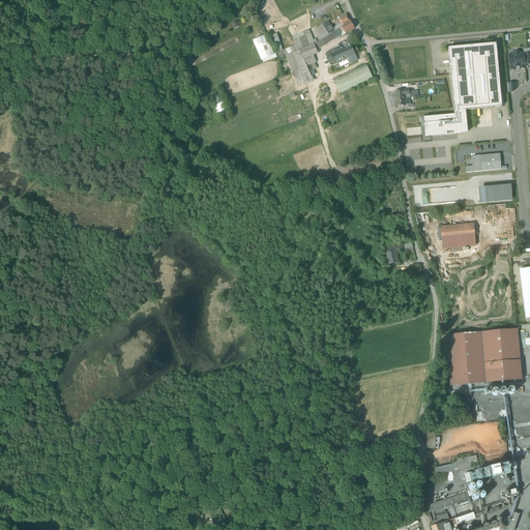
[(339,20),(342,24),(343,26),(350,22),(351,22),(346,15),(339,20)]
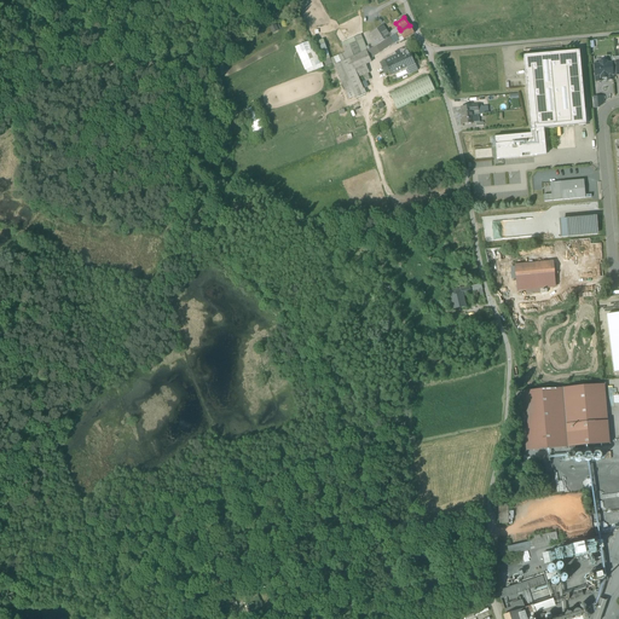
[(399,32),(400,30),(399,28),(391,33),(391,32),(388,34),(383,25),(371,34),(376,42),(371,45),(374,47),(379,45),(389,38),(399,32)]
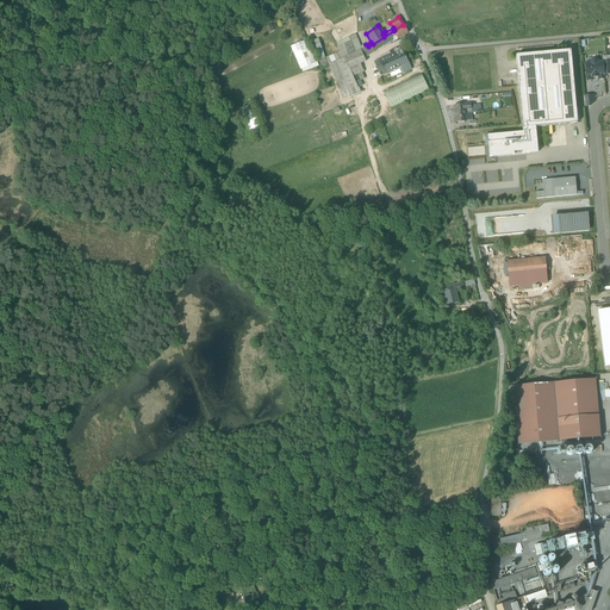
[(409,33),(403,25),(394,30),(393,31),(396,36),(397,38),(398,39),(409,33)]
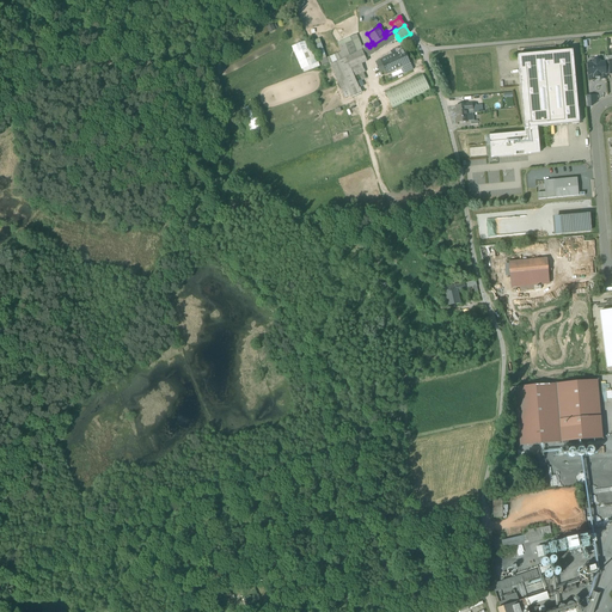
[(385,37),(389,44),(395,41),(393,37),(397,36),(395,31),(385,37)]
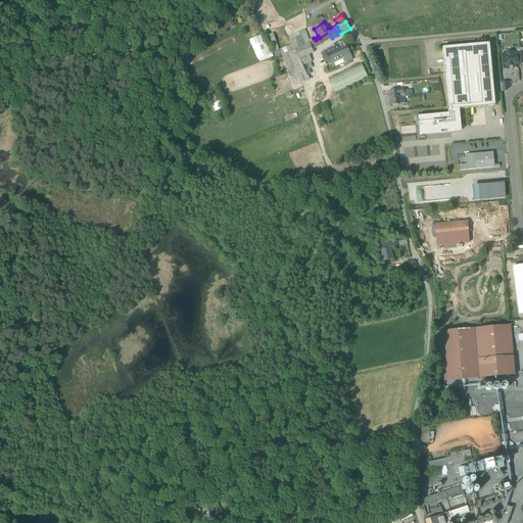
[(295,38),(306,34),(304,30),(290,37),(291,39),(292,44),(289,46),(279,50),(274,52),(276,56),(281,54),(284,54),(288,53),(299,48),(295,38)]
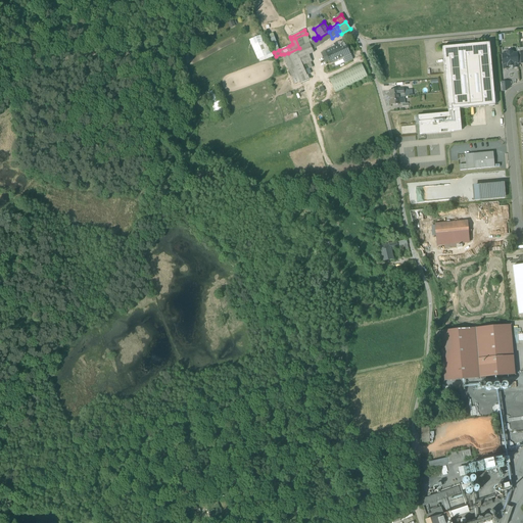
[(310,43),(313,50),(332,38),(329,32),(320,38),(316,40),(310,43)]
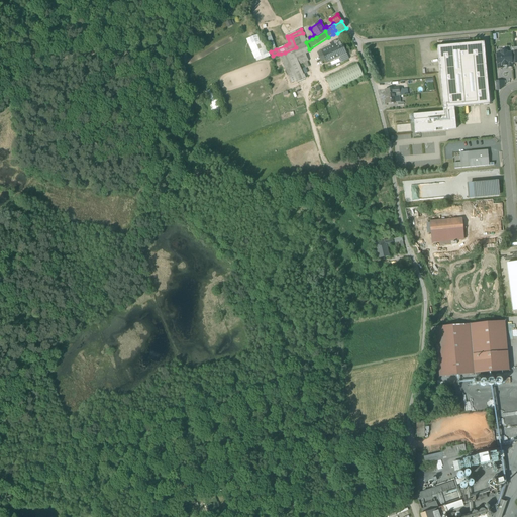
[(292,37),(296,47),(306,42),(303,33),(292,37)]
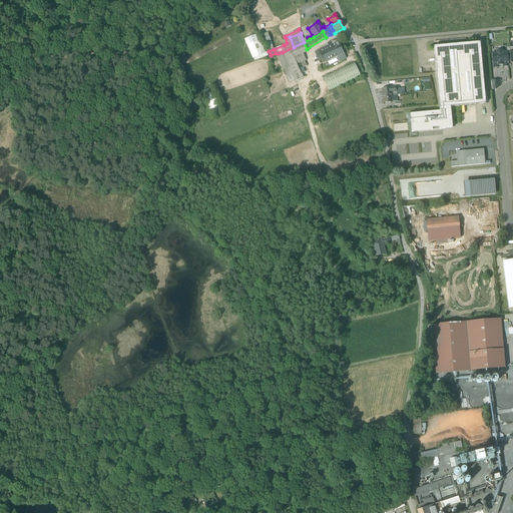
[(245,39),(253,58),(265,53),(263,48),(257,34),(245,39)]
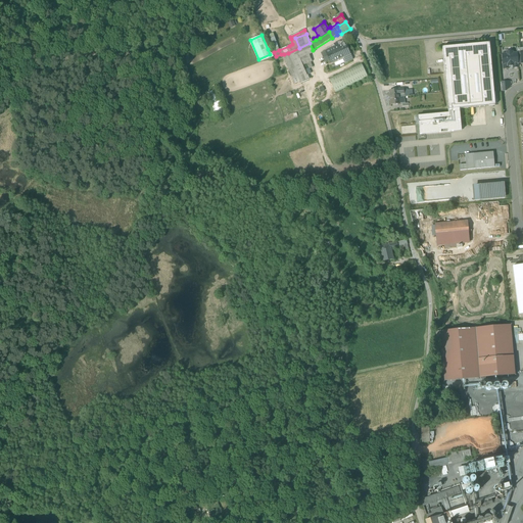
[(271,45),(272,45),(277,43),(275,37),(268,40),(271,45)]
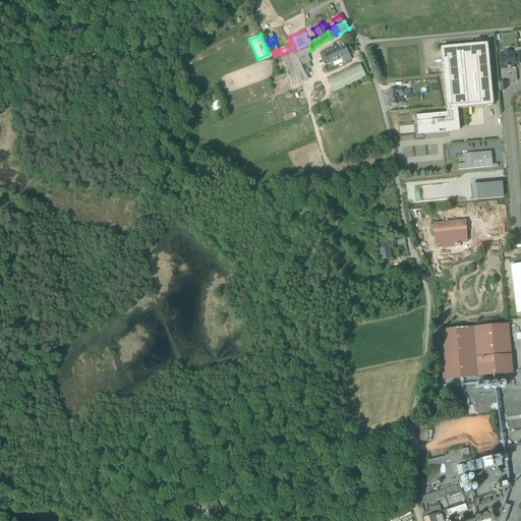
[(306,75),(304,70),(298,58),(308,54),(312,53),(311,50),(308,43),(298,48),(287,53),(297,76),(299,81),(300,82),(308,79),(306,75)]
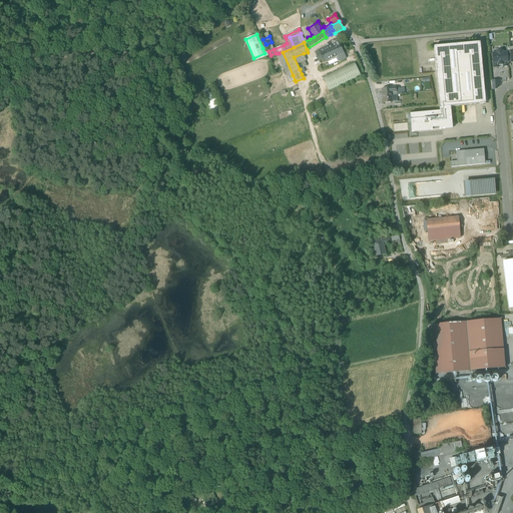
[(323,59),(325,62),(337,56),(344,53),(339,42),(329,46),(320,51),(323,59)]
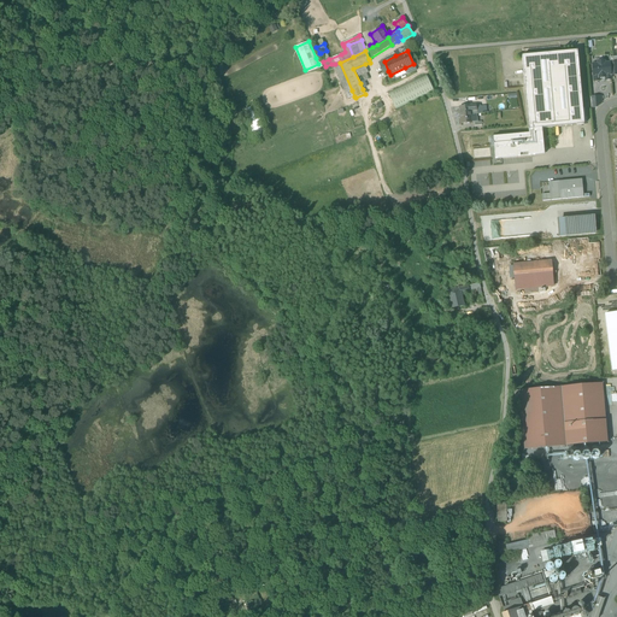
[(577,51),(522,57),(529,129),(542,128),(585,124),(577,51)]
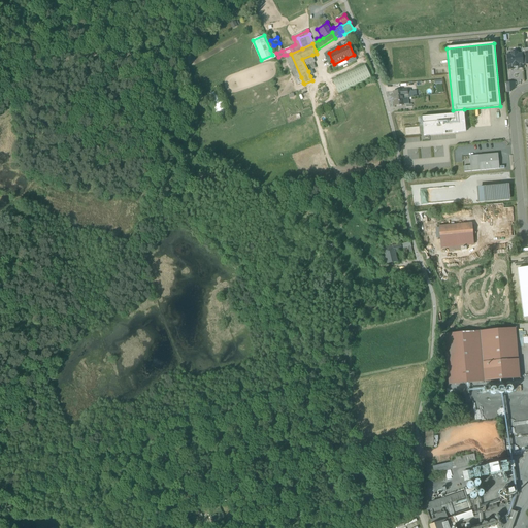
[(272,55),(261,60),(262,62),(275,57),(272,48),(270,50),(272,55)]
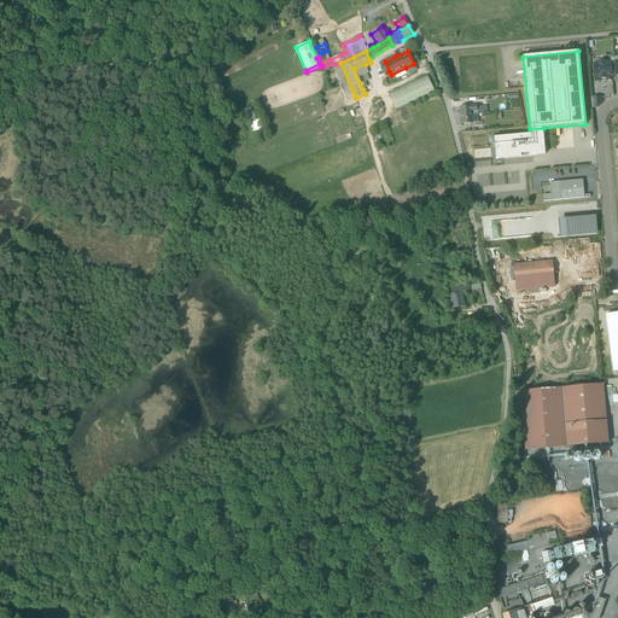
[(594,65),(595,81),(600,81),(600,77),(606,77),(606,81),(612,80),(612,74),(611,63),(606,64),(606,62),(598,63),(599,64),(594,65)]
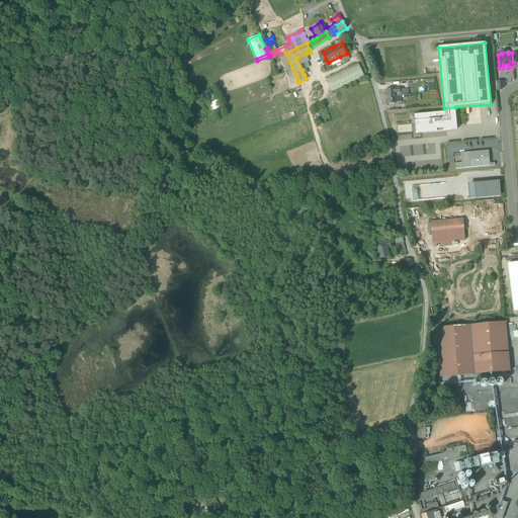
[(289,79),(290,79),(295,76),(285,53),(281,54),(279,55),(289,79)]
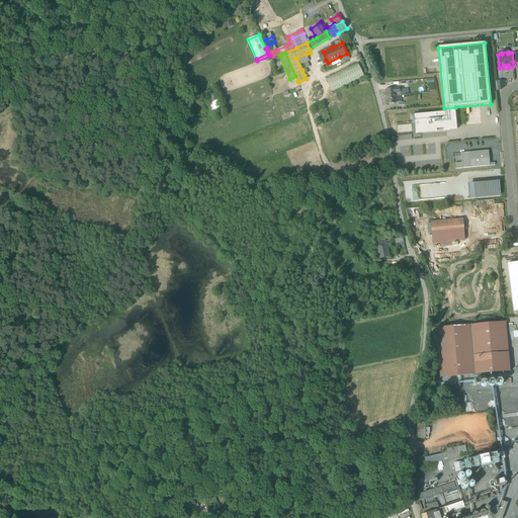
[(310,63),(307,54),(296,58),(303,70),(307,68),(310,67),(309,64),(310,63)]
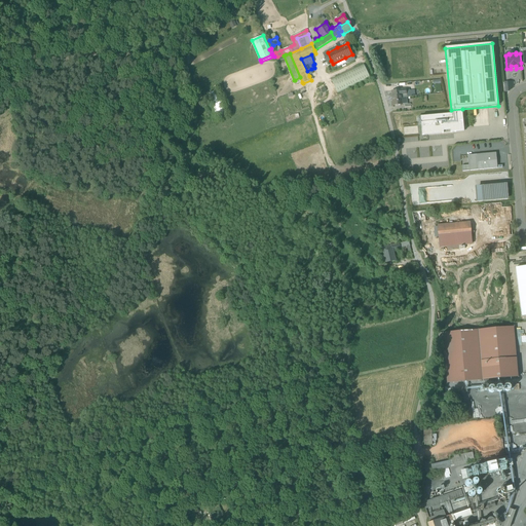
[(345,58),(347,64),(355,60),(352,54),(345,58)]
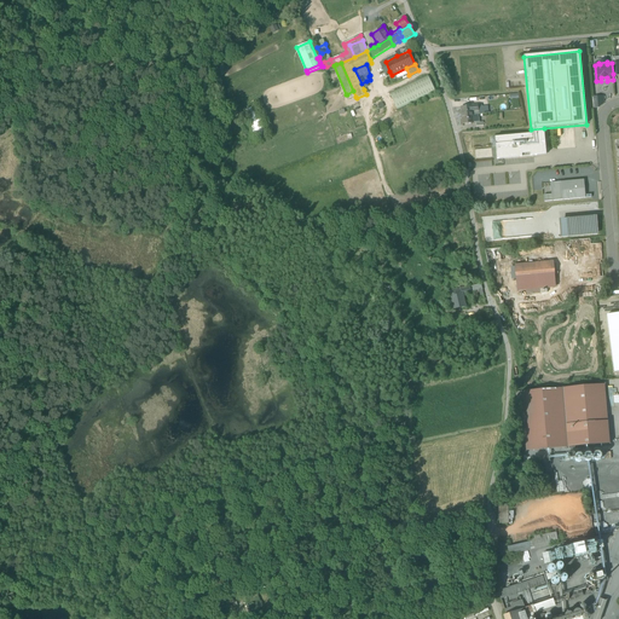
[(389,93),(398,110),(435,92),(428,75),(389,93)]
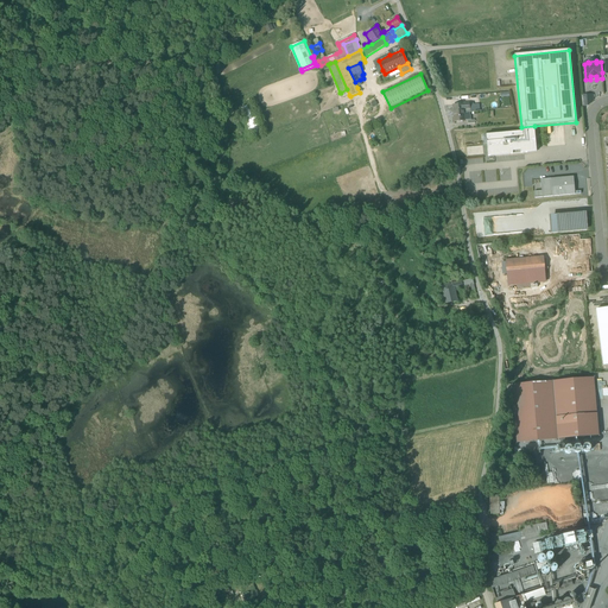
[(582,96),(583,107),(588,106),(593,102),(591,95),(582,96)]
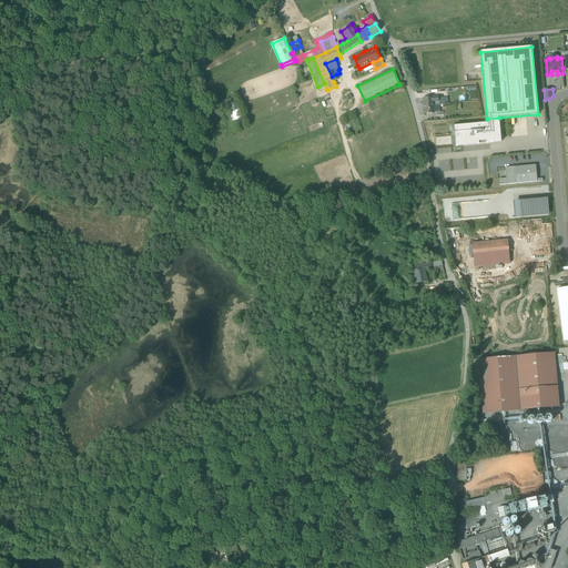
[(424,98),(424,107),(434,105),(434,102),(439,101),(438,98),(438,97),(433,97),(424,98)]
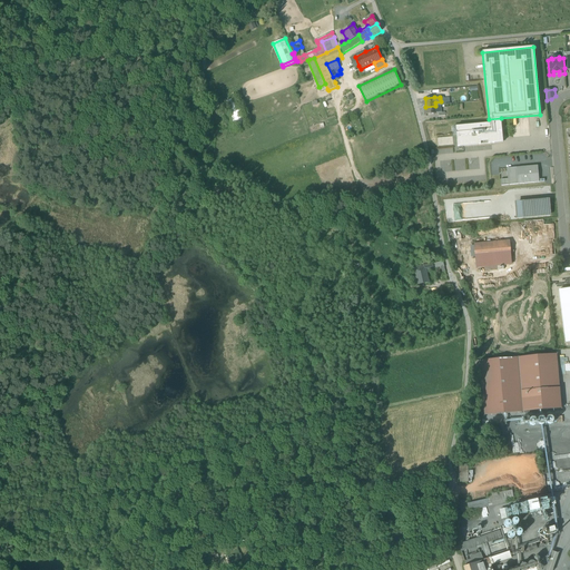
[(435,102),(435,106),(441,105),(451,105),(451,97),(443,98),(443,97),(440,97),(440,98),(441,101),(435,102)]
